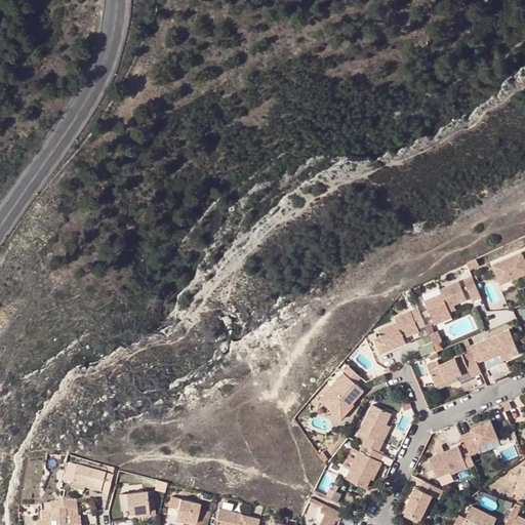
[(524,272),(524,259),(524,258),(524,249),(522,251),(493,264),(501,282),(524,272)]
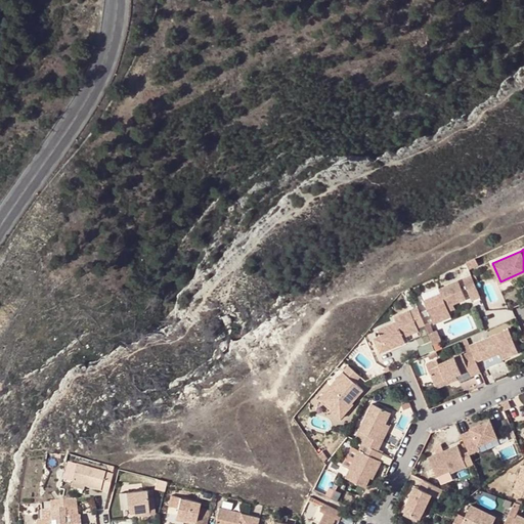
[(481,295),(472,273),(464,277),(473,298),(481,295)]
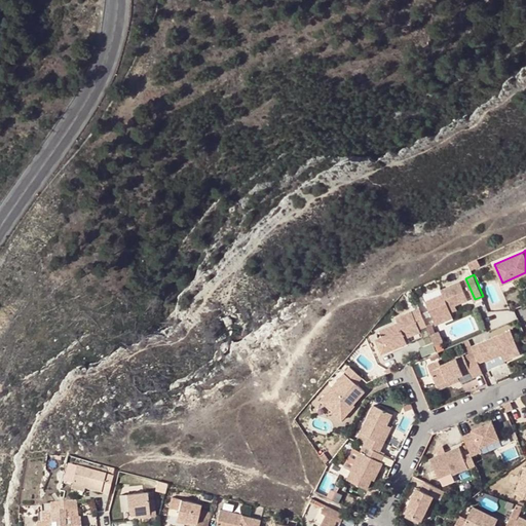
[(449,305),(455,303),(467,297),(460,280),(442,289),(444,293),(425,300),(433,317),(450,310),(449,305)]
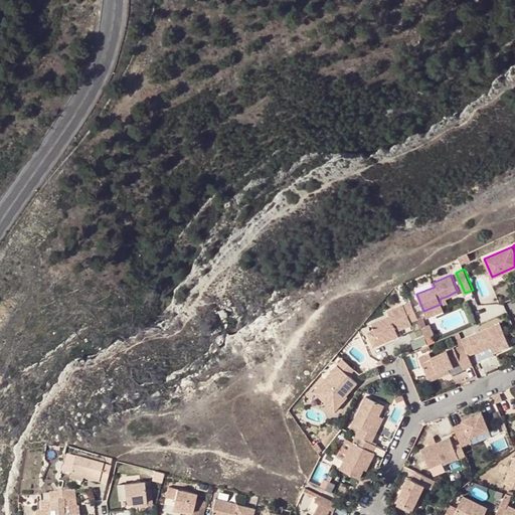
[(372,323),(374,329),(378,336),(383,333),(386,340),(398,335),(396,331),(395,329),(410,323),(410,321),(418,318),(410,301),(388,310),(390,315),(372,323)]
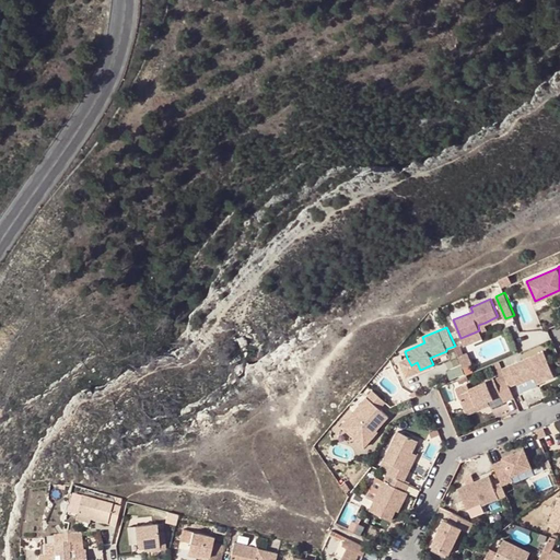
[(482,336),(479,330),(461,338),(463,343),(482,336)]
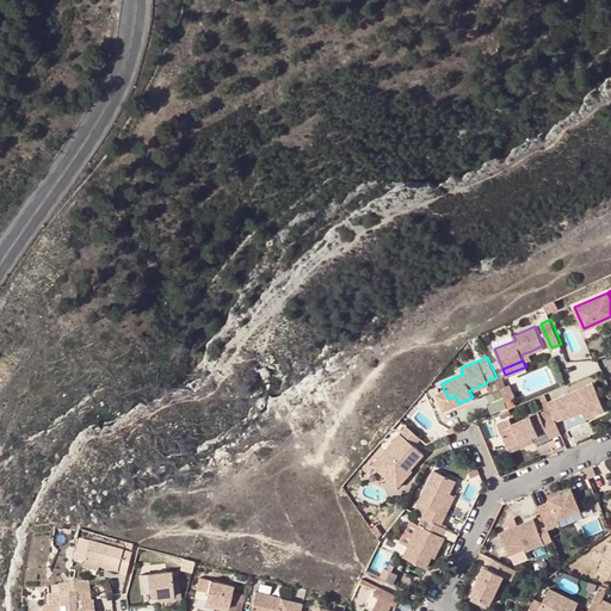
[(605,408),(594,382),(548,401),(553,413),(556,420),(565,417),(565,418),(582,411),(585,417),(605,408)]
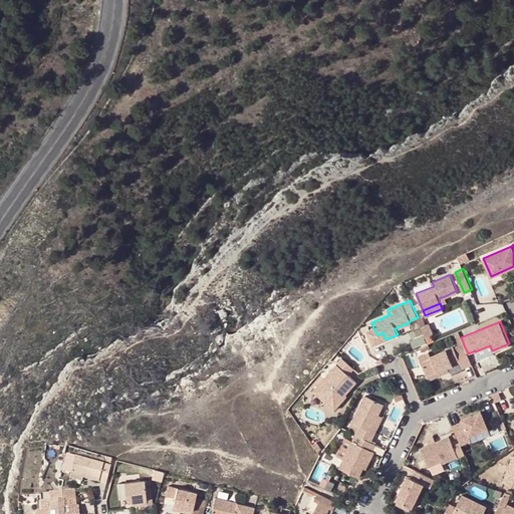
[(410,322),(395,328),(396,330),(411,324),(410,322)]
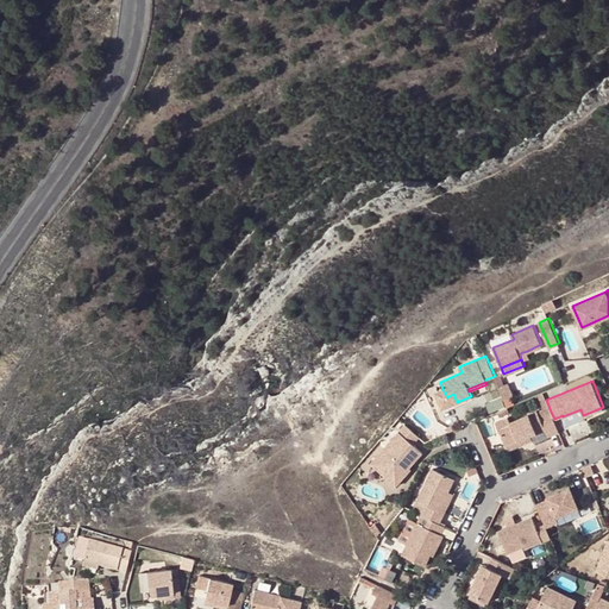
[(498,385),(503,399),(512,395),(507,382),(498,385)]
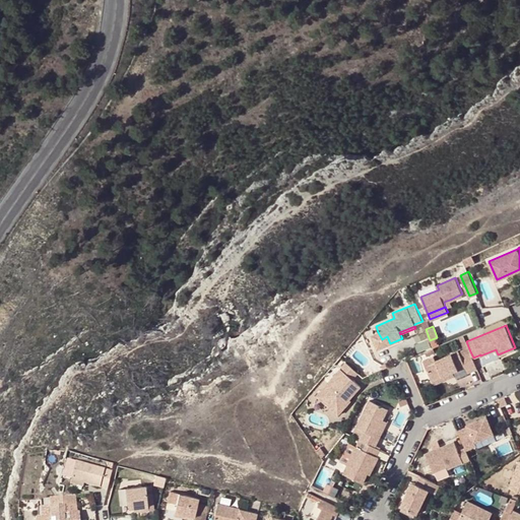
[(387,336),(382,339),(378,332),(371,335),(377,348),(390,343),(387,336)]
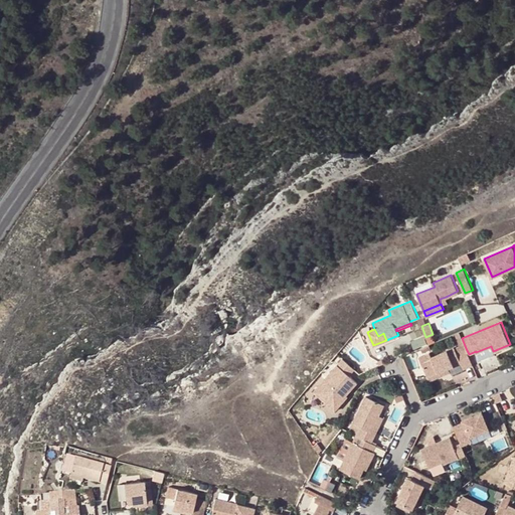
[(458,352),(466,348),(462,338),(459,331),(455,333),(460,345),(455,347),(458,352)]
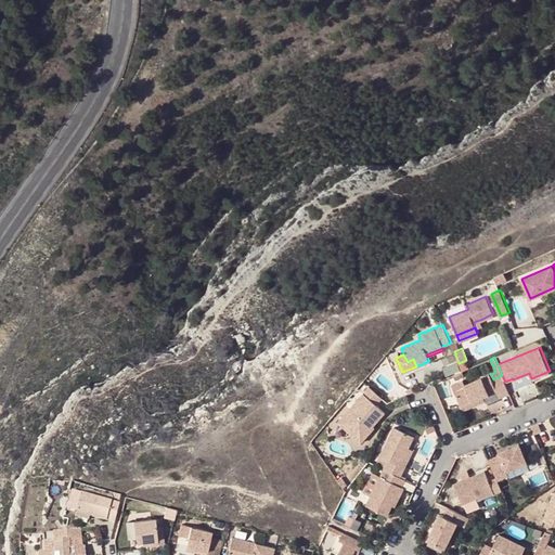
[(490,374),(490,373),(466,383),(464,378),(452,384),(461,405),(483,396),(497,390),(500,397),(510,392),(505,382),(502,375),(493,379),(490,374)]
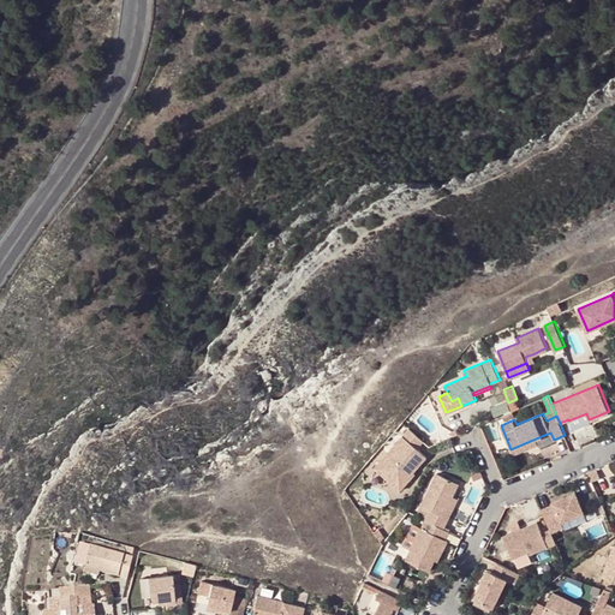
[(410,427),(402,435),(407,439),(393,454),(389,449),(378,461),(399,479),(404,472),(410,478),(413,473),(412,472),(427,457),(417,448),(424,441),(410,427)]
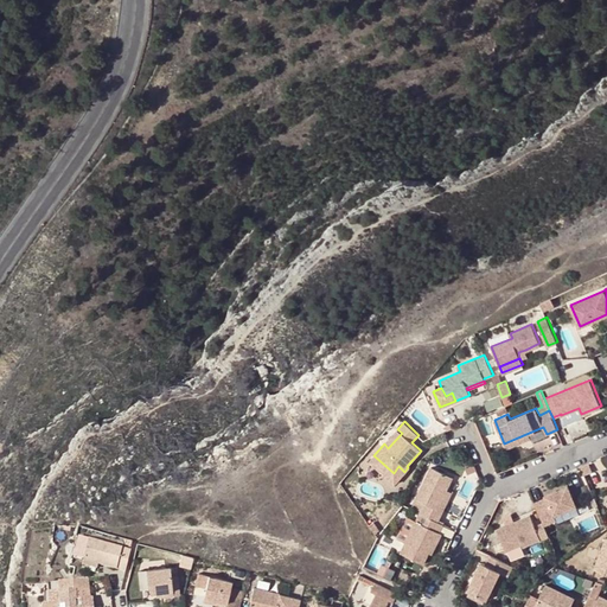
[(388,448),(402,433),(397,429),(384,443),(388,448)]
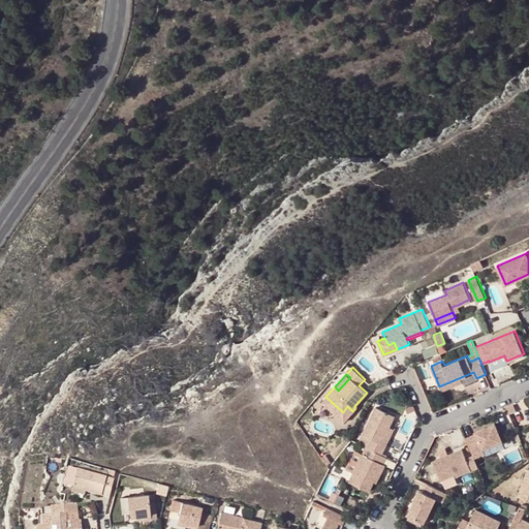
[(441,391),(463,381),(461,377),(439,386),(441,391)]
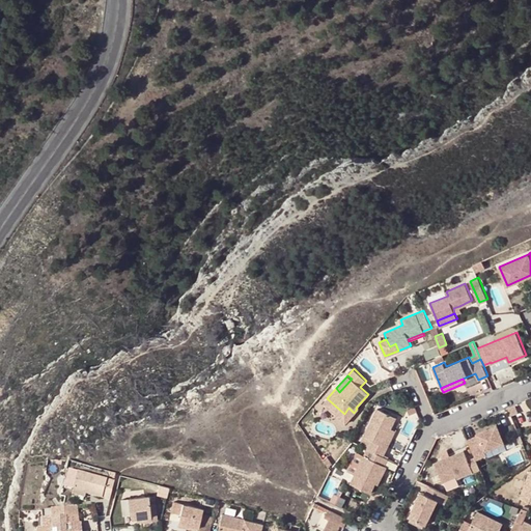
[(348,408),(344,414),(327,398),(322,402),(343,423),(354,413),(348,408)]
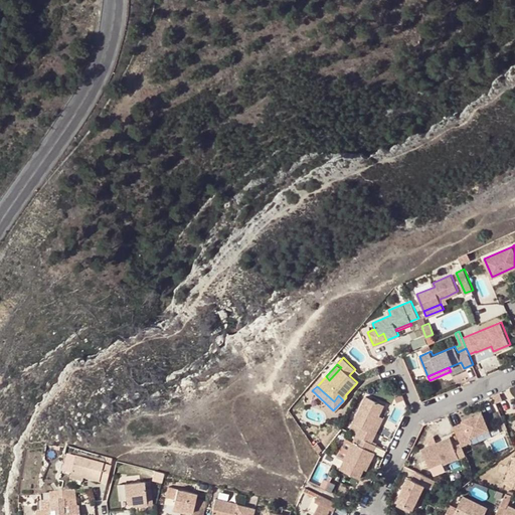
[(497,402),(504,399),(500,392),(494,395),(497,402)]
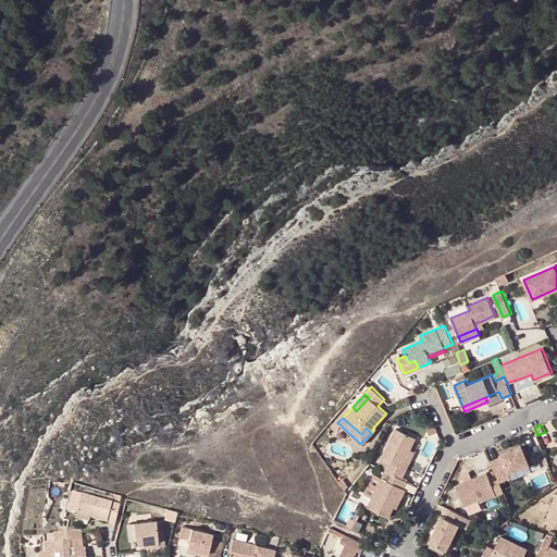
[(396,428),(382,458),(391,461),(386,471),(403,479),(404,477),(407,469),(401,467),(410,449),(416,437),(396,428)]
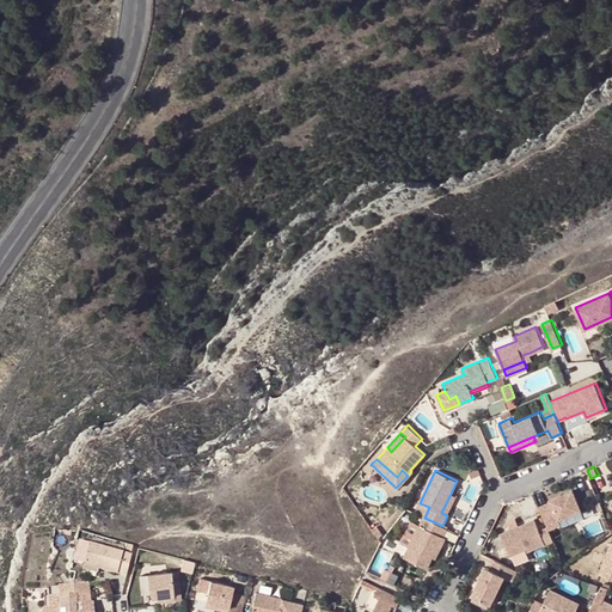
[(548,526),(549,530),(561,524),(558,519),(582,508),(574,488),(550,497),(551,501),(539,506),(548,526)]
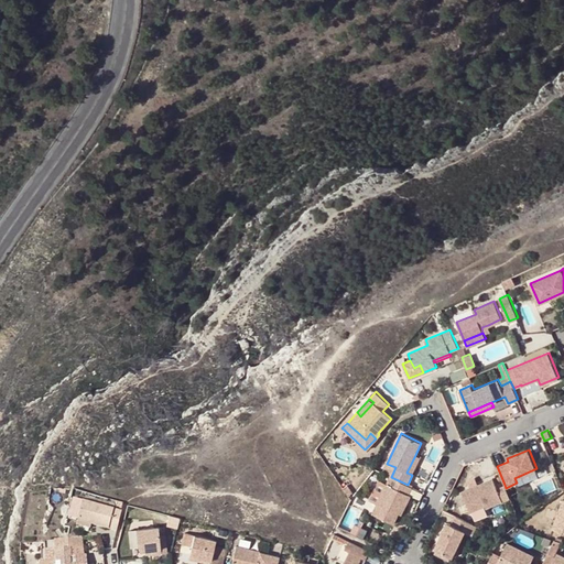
[(407,473),(412,475),(420,457),(415,455),(407,473)]
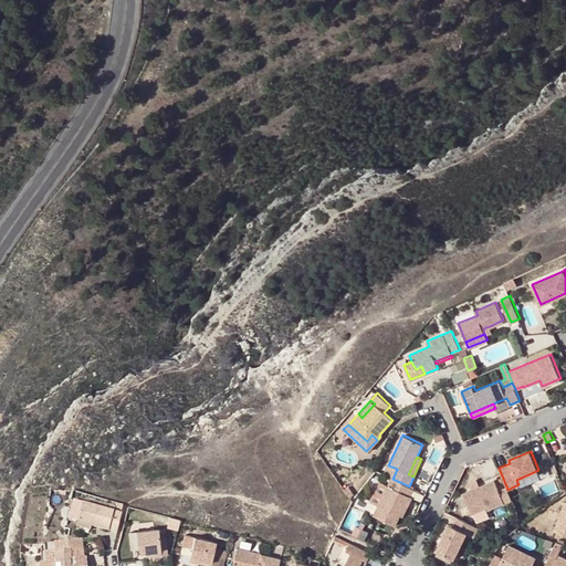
[(397,469),(388,465),(384,474),(392,479),(397,469)]
